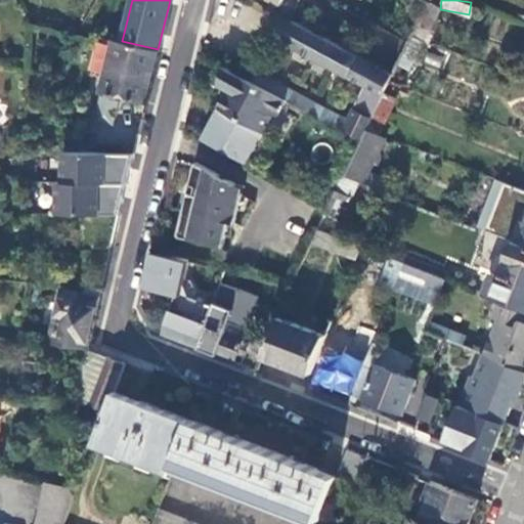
[(438,5),(430,1),(419,25),(426,29),(438,5)]
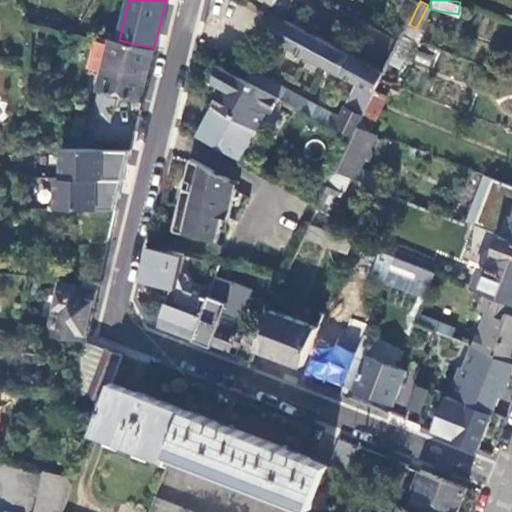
[(375,90),(384,72),(277,14),(267,33),(356,82),(374,91),(375,90)]
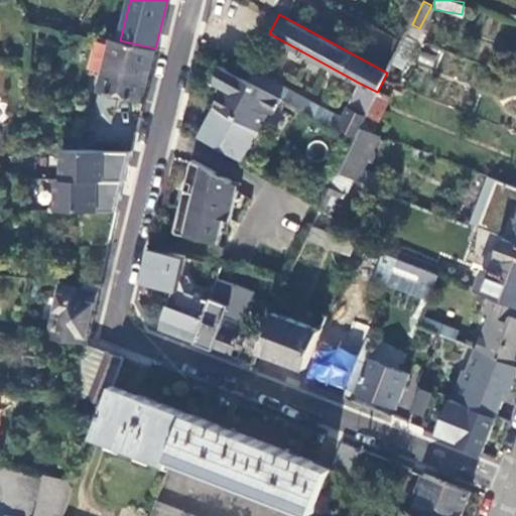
[(143,99),(155,48),(120,40),(101,35),(92,74),(102,77),(99,89),(143,99)]
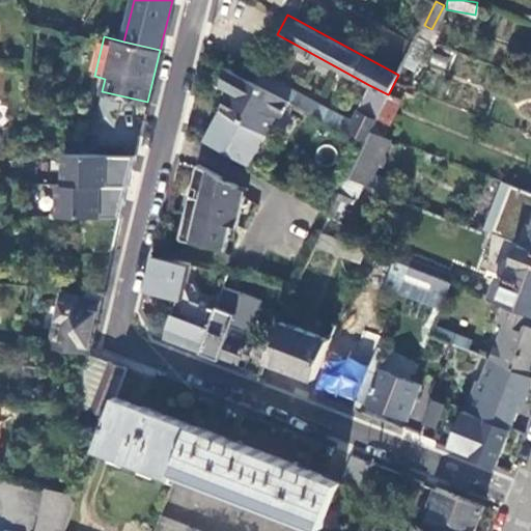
[(266,133),(275,116),(281,114),(289,100),(247,77),(226,66),(222,84),(231,89),(221,108),(266,133)]
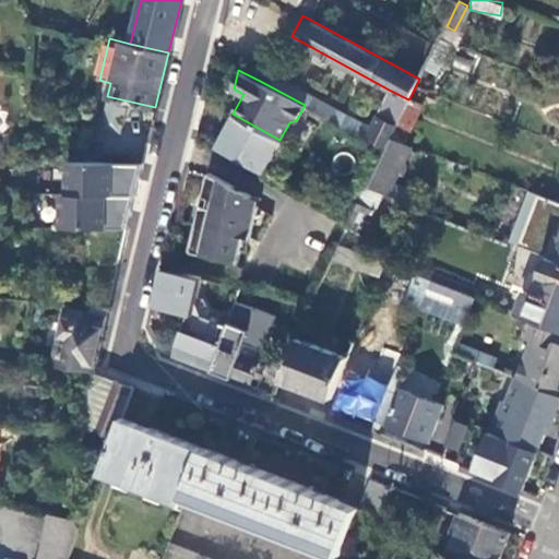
[(353,129),(357,121),(265,71),(260,81),(305,105),(353,129)]
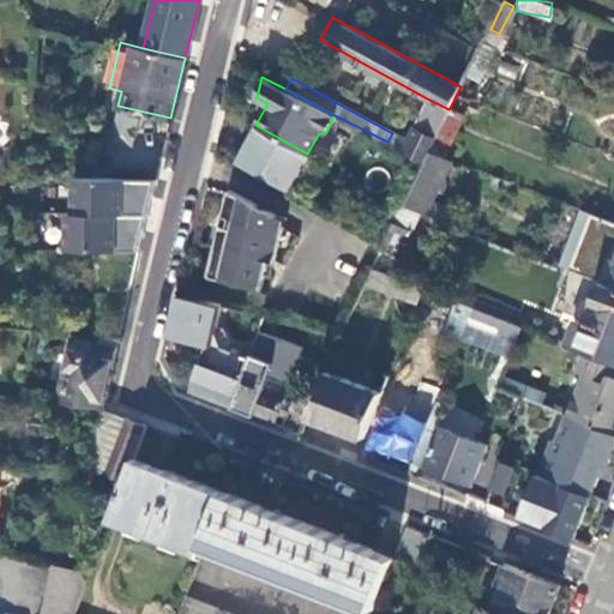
[(404,139),(392,133),(387,142),(425,162),(429,151),(449,109),(427,98),(404,139)]
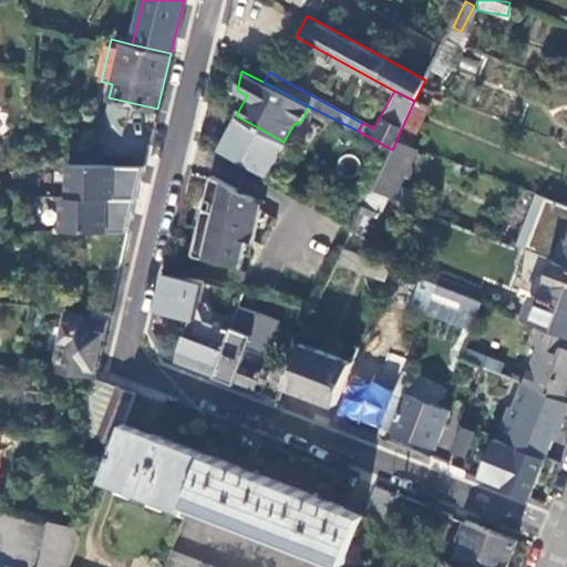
[(428,106),(415,100),(414,101),(397,140),(409,145),(428,106)]
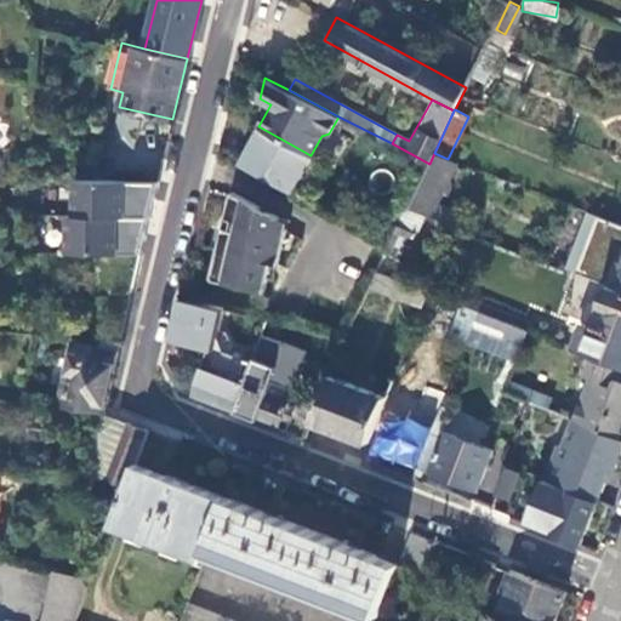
[(290,192),(311,155),(258,126),(238,164),(290,192)]
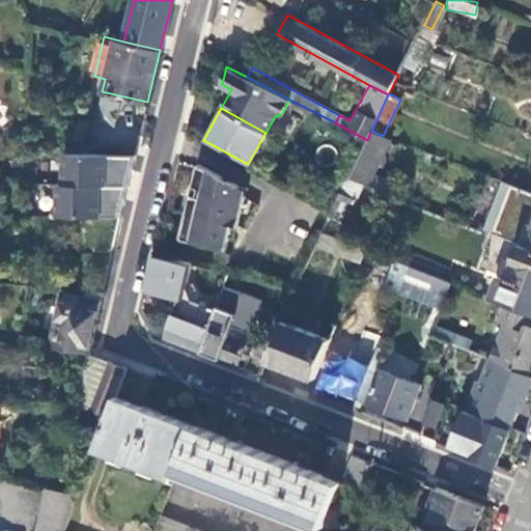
[(391,138),(383,136),(371,131),(367,140),(347,177),(364,184),(391,194),(396,183),(374,174),(391,138)]
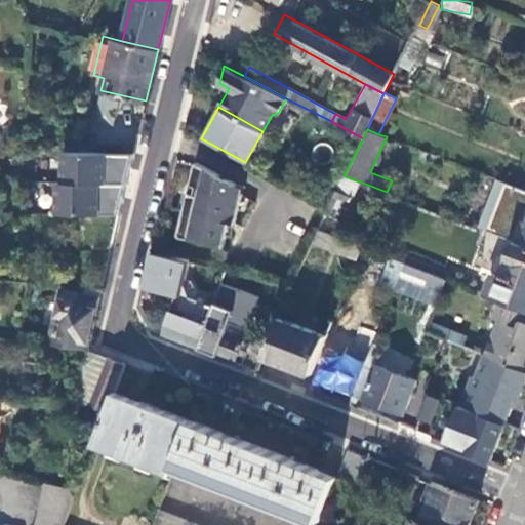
[(106,147),(133,153),(137,136),(110,130),(106,147)]
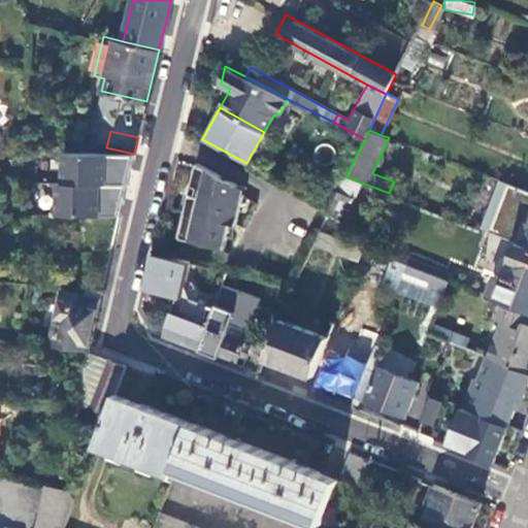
[(64,154),(64,184),(127,185),(134,154),(64,154)]
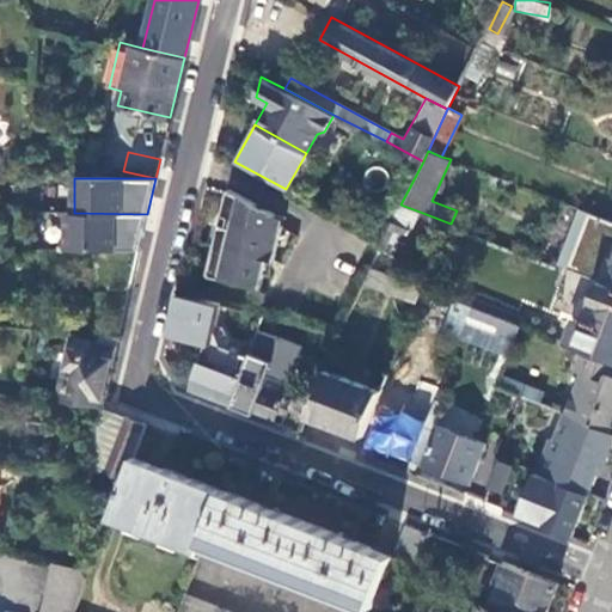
[(274,259),(285,216),(273,215),(263,209),(257,221),(251,218),(255,204),(228,189),(209,274),(232,275),(230,281),(261,288),(268,258),(274,259)]
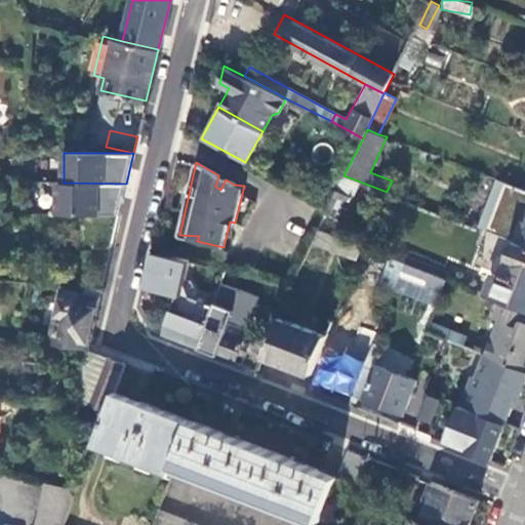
[(344,175),(326,212),(341,218),(360,182),(344,175)]
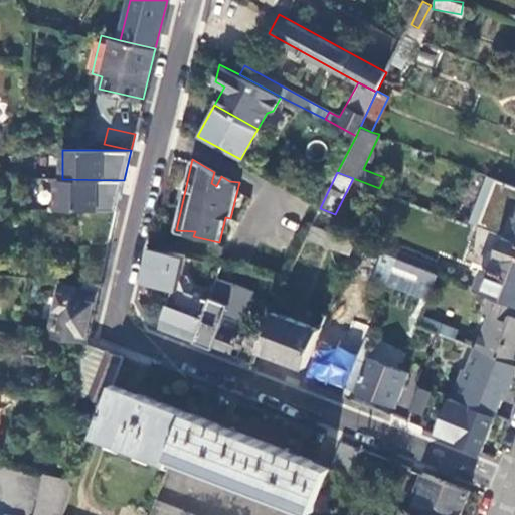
[(504,235),(514,239),(514,185),(487,175),(470,222),(504,235)]
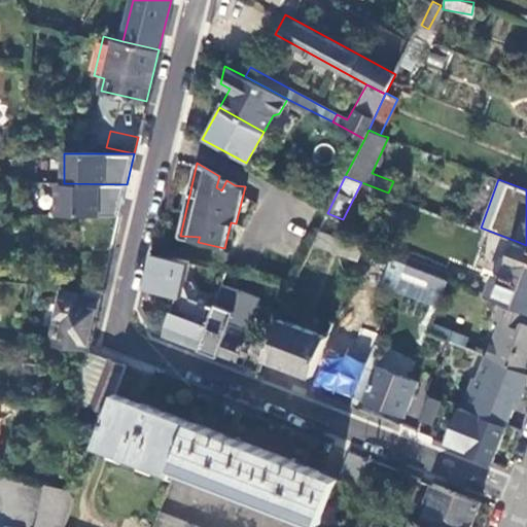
[(64,183),(59,183),(58,214),(119,215),(127,184),(64,183)]
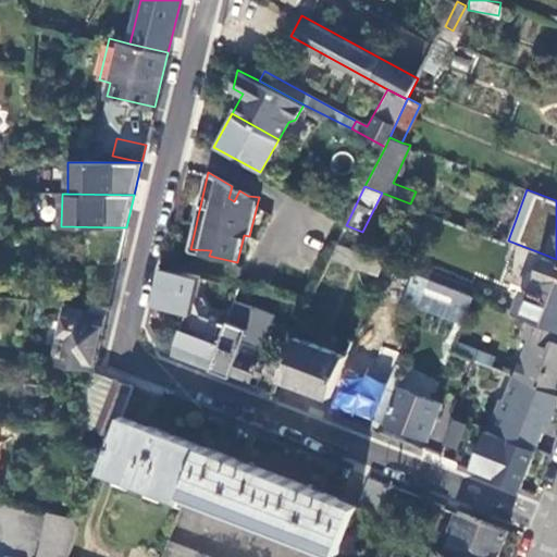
[(361,254),(337,244),(331,257),(356,267),(361,254)]
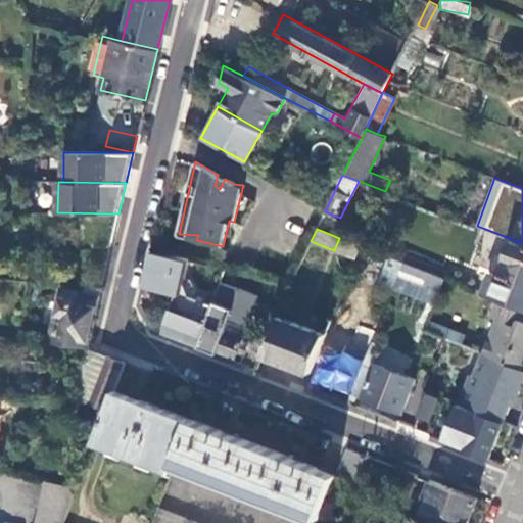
[(360,246),(339,238),(334,250),(355,259),(360,246)]
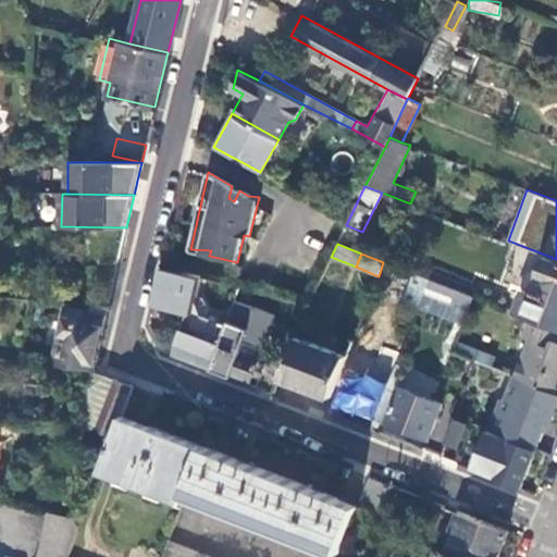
[(556,259),(545,255),(537,276),(530,273),(516,313),(528,319),(556,330),(556,259)]
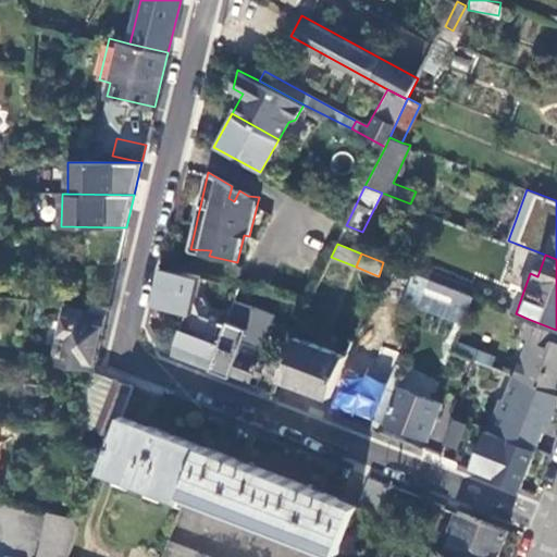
[(201,275),(161,267),(151,305),(187,311),(173,354),(211,368),(225,325),(206,318),(209,309),(202,297),(197,296),(201,275)]
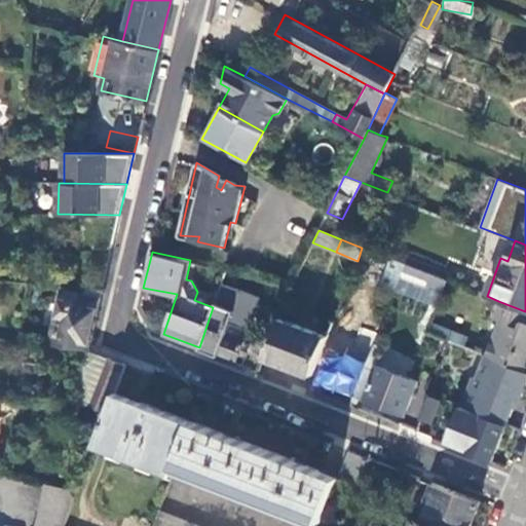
[(442,291),(446,280),(405,264),(401,274),(442,291)]
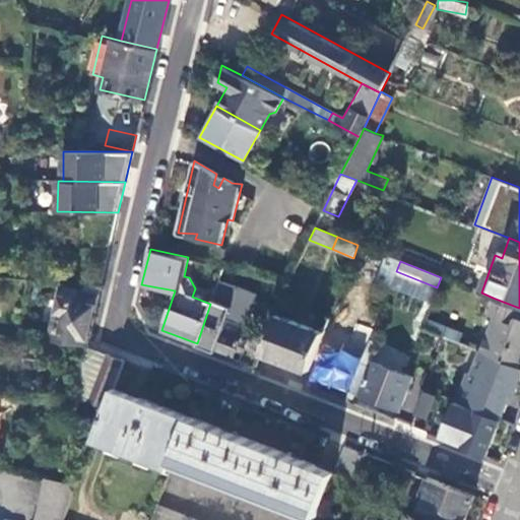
[(237,316),(246,288),(219,279),(210,304),(197,343),(233,358),(247,320),(237,316)]
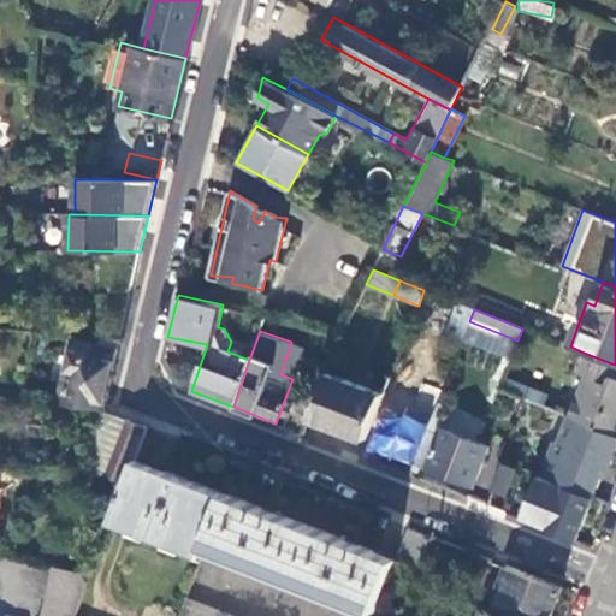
[(102,408),(117,348),(72,337),(57,402),(102,408)]
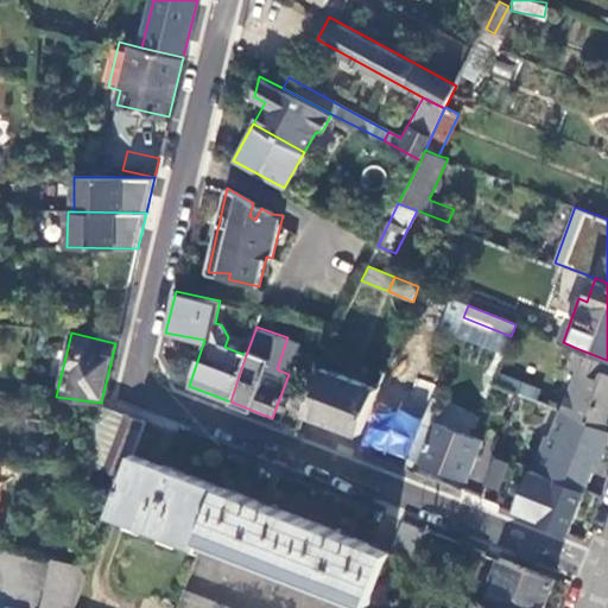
[(607,360),(576,348),(569,368),(577,372),(563,411),(607,429),(607,360)]
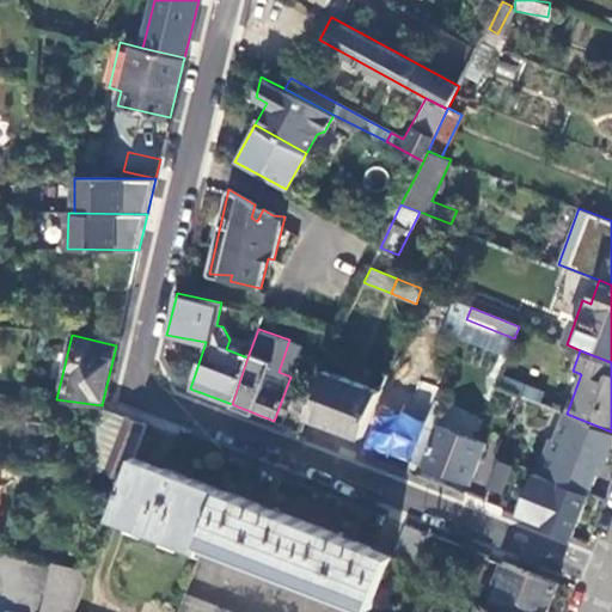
[(380,392),(324,369),(319,383),(307,414),(363,438),(380,392)]
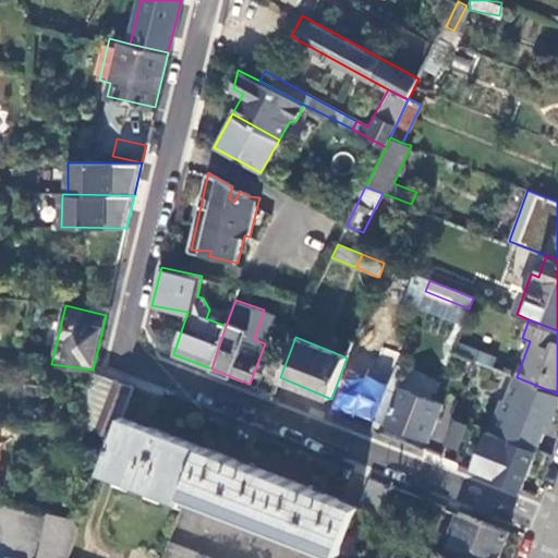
[(348,354),(352,343),(347,341),(342,352),(348,354)]
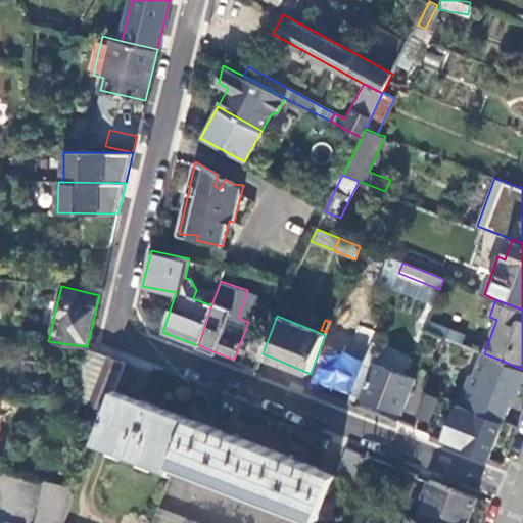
[(465,337),(425,322),(422,329),(462,345),(465,337)]
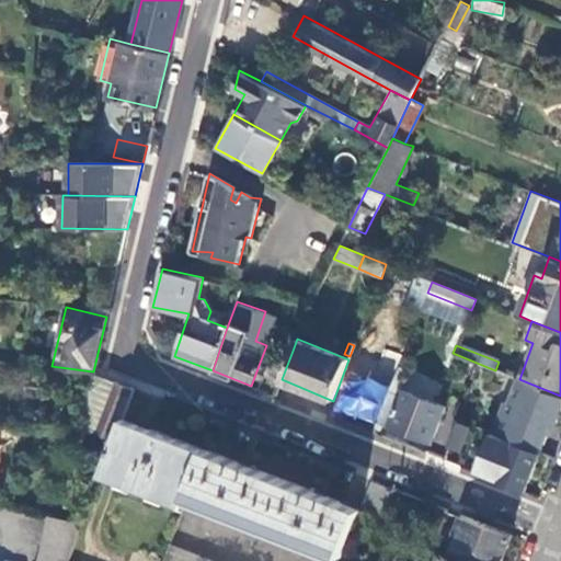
[(282,379),(293,351),(283,347),(277,362),(270,359),(260,389),(275,395),(282,379)]
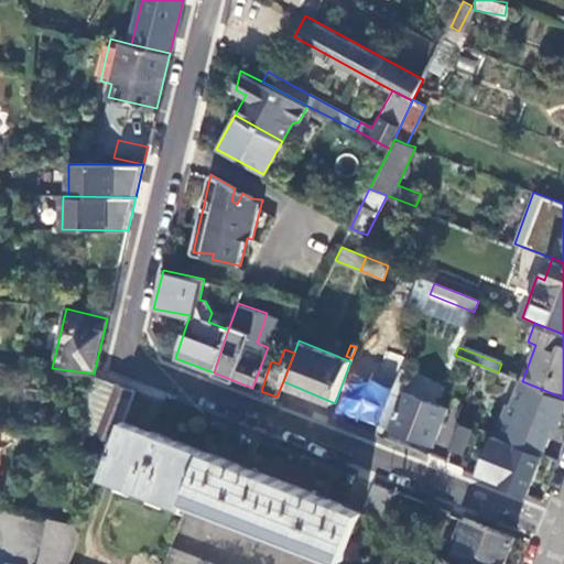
[(391,390),(391,389),(354,373),(339,409),(378,424),(391,390)]
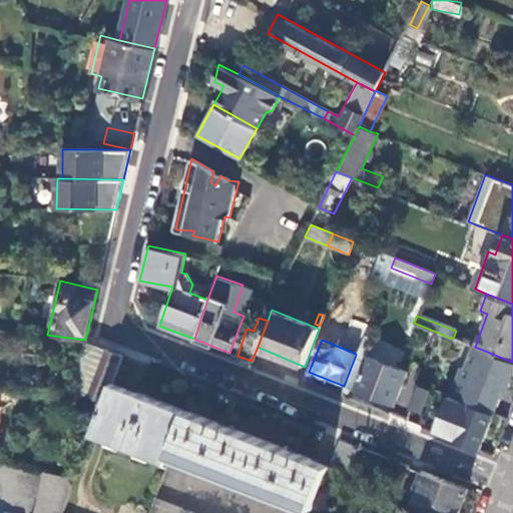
[(493,413),(503,390),(506,391),(512,372),(512,362),(475,347),(473,346),(464,369),(461,368),(449,396),(460,400),(492,413),(493,413)]
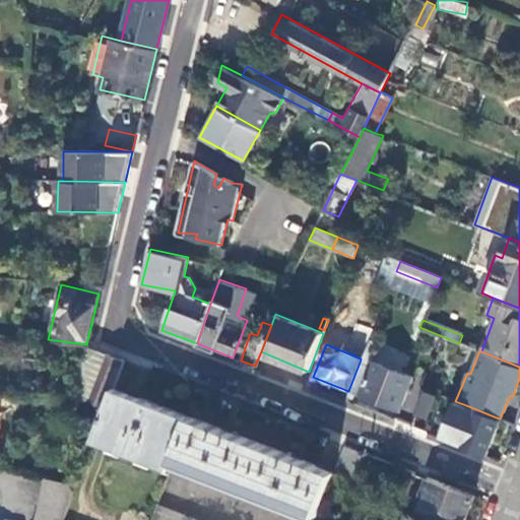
[(124,360),(106,352),(87,400),(106,407),(114,387),(124,360)]
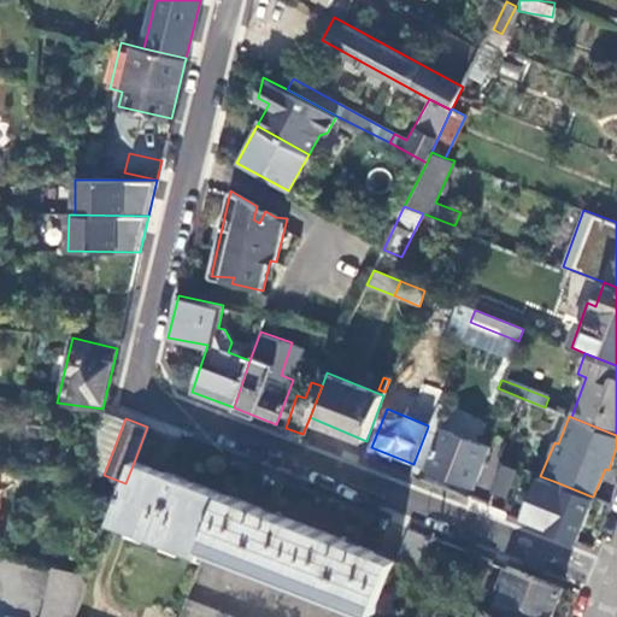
[(440,432),(428,427),(413,464),(474,487),(489,446),(441,427),(440,432)]
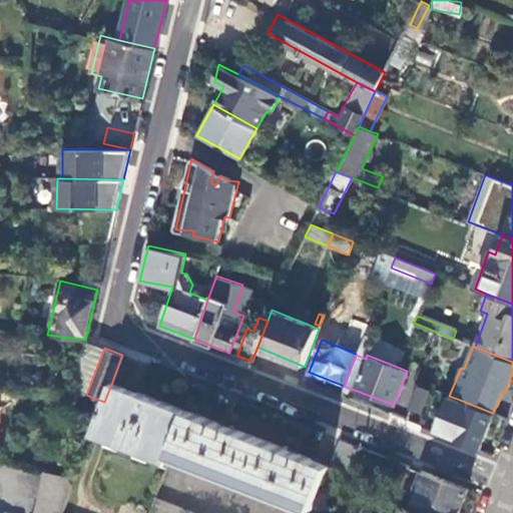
[(112,382),(104,402),(92,435),(167,462),(170,454),(187,411),(112,382)]
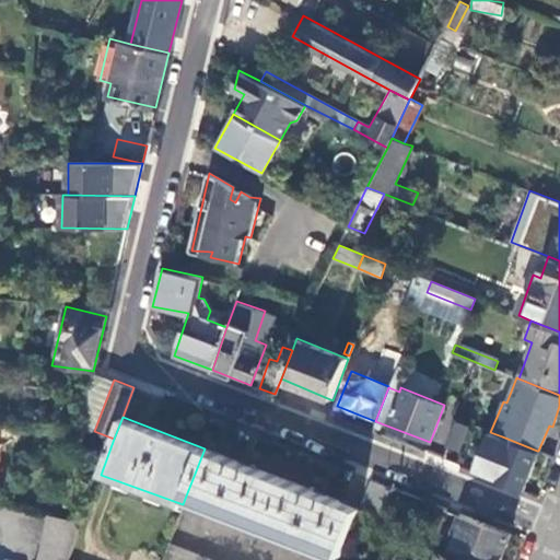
[(444,450),(463,456),(467,445),(487,453),(494,456),(500,442),(502,436),(490,432),(456,419),(444,450)]
